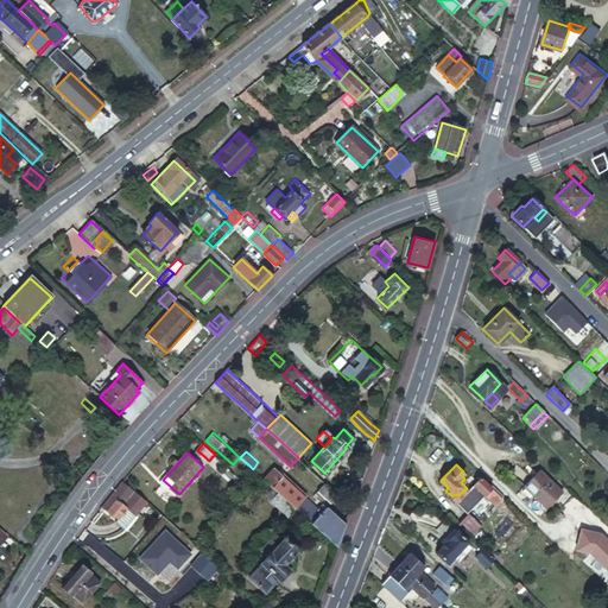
[(287,500),(295,507),(305,496),(273,467),(268,473),(263,479),(272,487),(283,496),(287,500)]
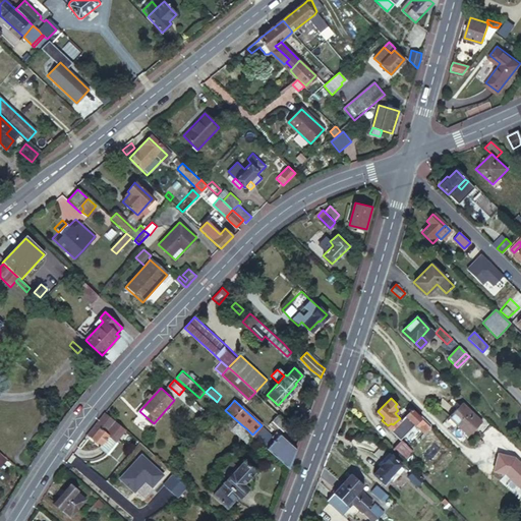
[(481,423),(462,404),(449,418),(468,436),(481,423)]
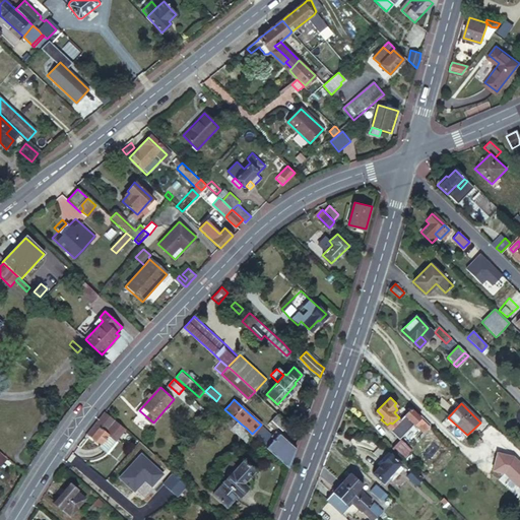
[(420,412),(411,404),(405,410),(414,419),(415,418),(420,412)]
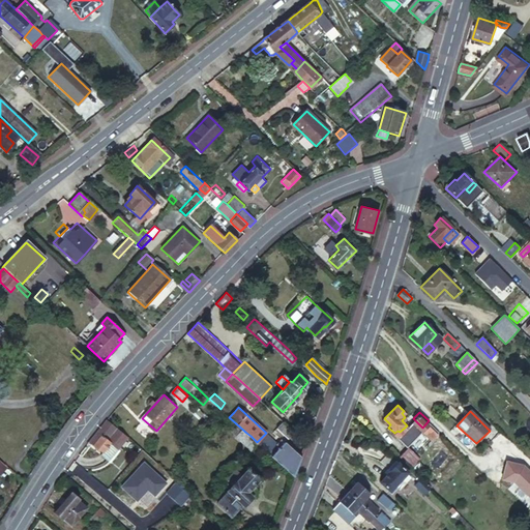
[(289,437),(294,431),(291,428),(282,419),(276,425),(289,437)]
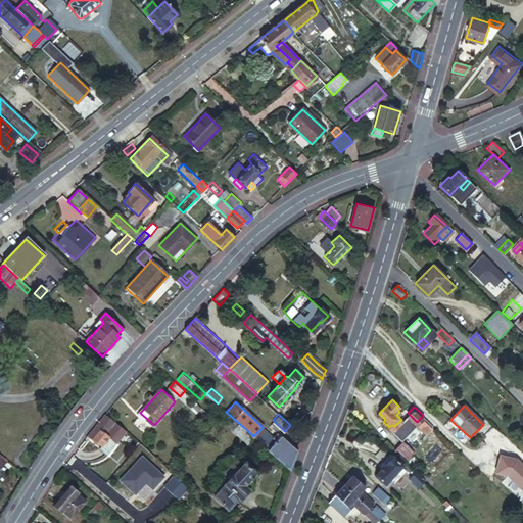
[(423,415),(418,421),(427,429),(431,424),(423,415)]
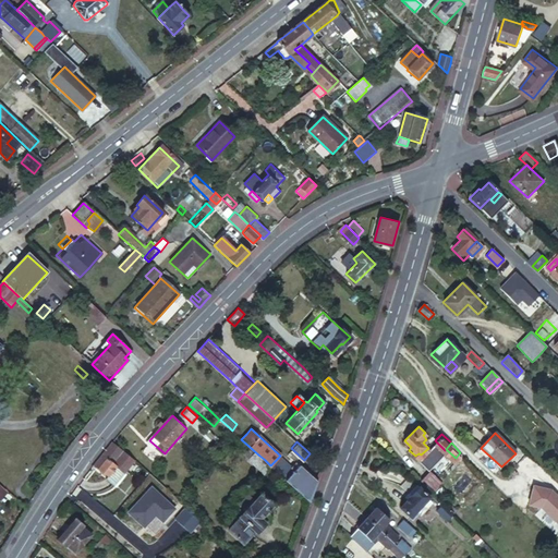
[(108,460),(100,469),(99,470),(107,476),(109,477),(117,466),(124,473),(134,461),(117,447),(117,448),(112,445),(104,457),(108,460)]
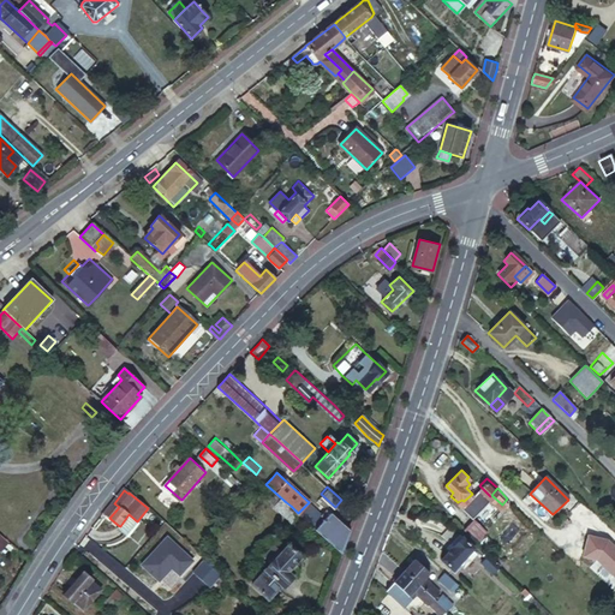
[(303,518),(311,525),(321,513),(309,502),(298,513),(303,518)]
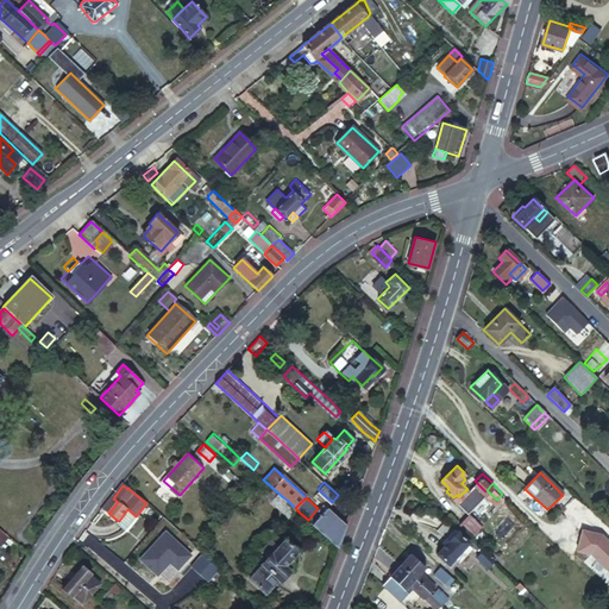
[(105,508),(110,512),(118,502),(113,498),(105,508)]
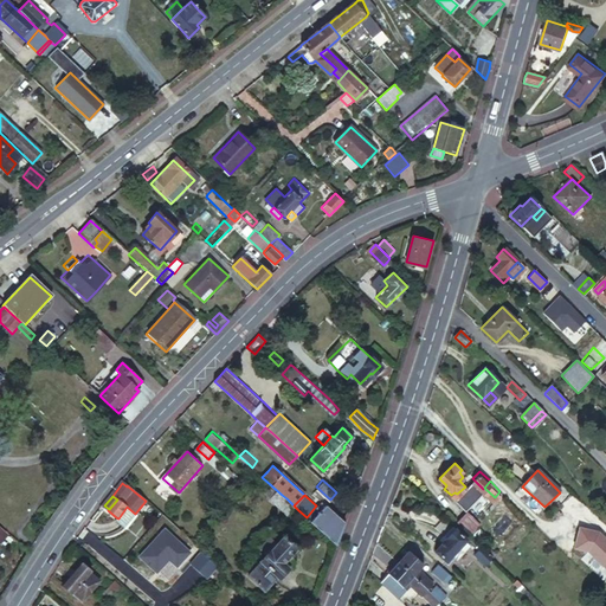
[(300,526),(307,517),(298,510),(294,505),(287,498),(283,502),(278,507),(300,526)]
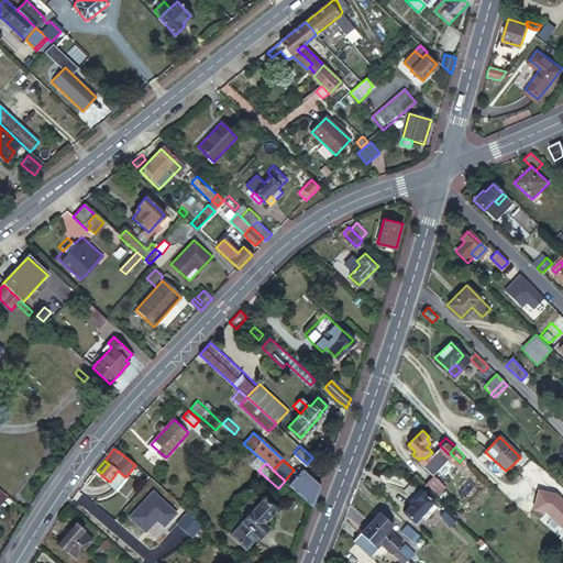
[(297,492),(312,506),(313,504),(315,500),(319,489),(320,485),(299,465),(294,470),(285,481),(297,492)]
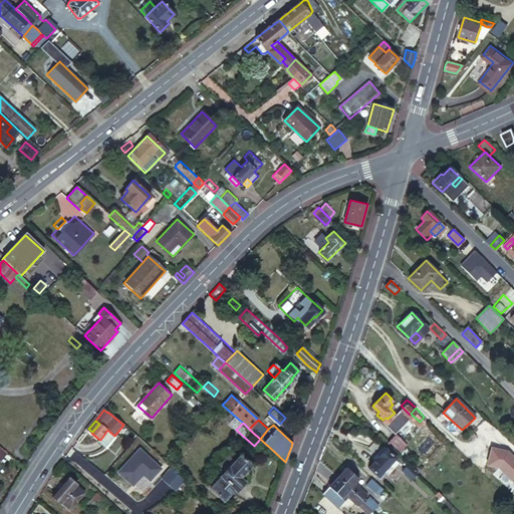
[(100,440),(98,439),(97,441),(105,448),(114,436),(107,430),(100,440)]
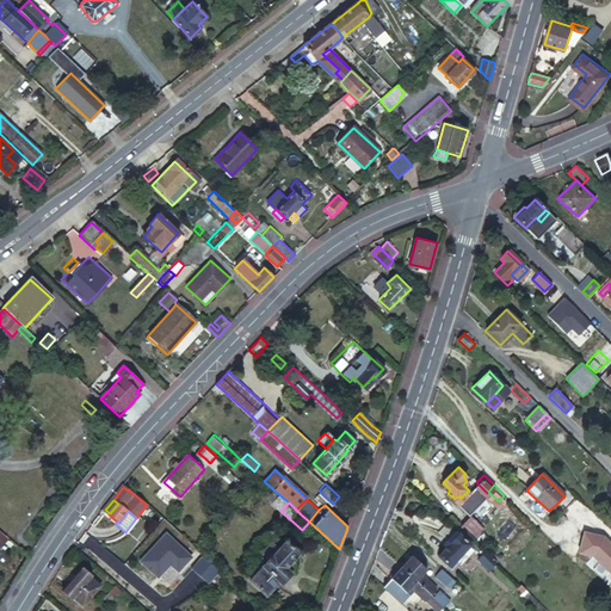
[(462,528),(474,539),(483,531),(470,519),(462,528)]
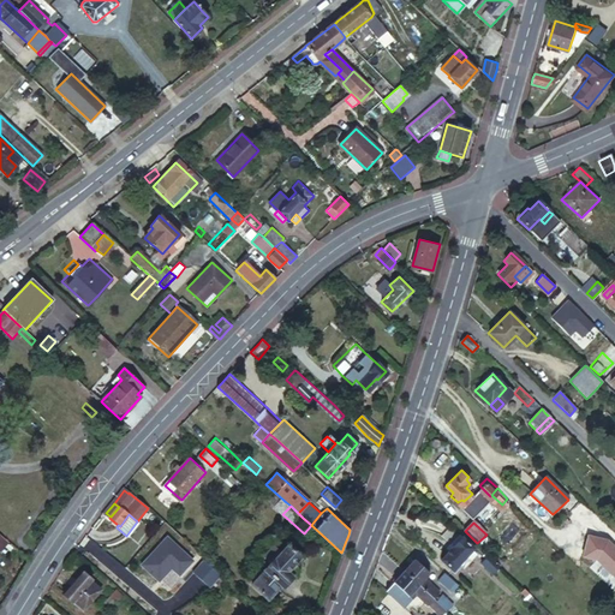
[(167,536),(143,562),(159,578),(163,577),(173,566),(180,573),(193,560),(167,536)]
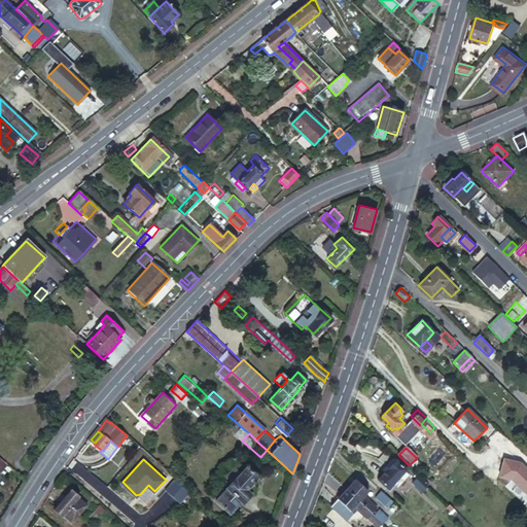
[(389,470),(379,482),(387,489),(406,469),(393,459),(386,467),(389,470)]
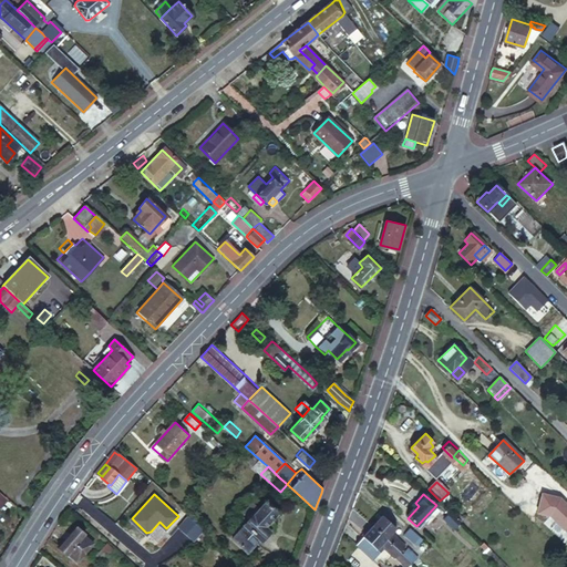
[(266,502),(259,509),(250,518),(233,538),(247,552),(258,539),(259,540),(269,529),(265,525),(277,513),(266,502)]
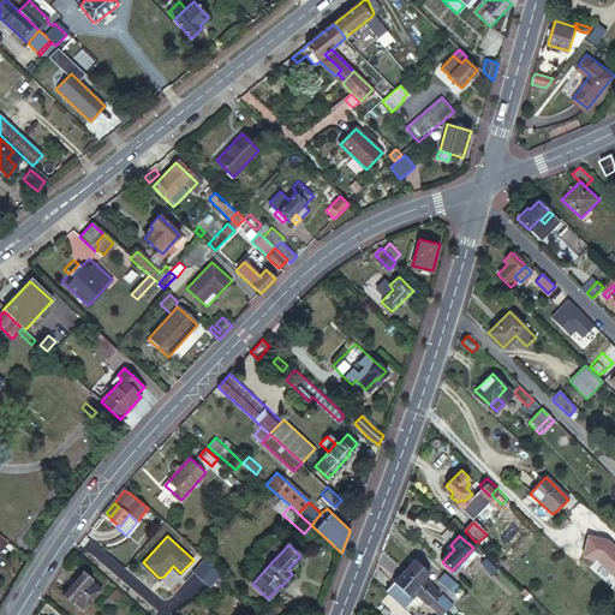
[(272,562),(281,553),(276,549),(267,557),(272,562)]
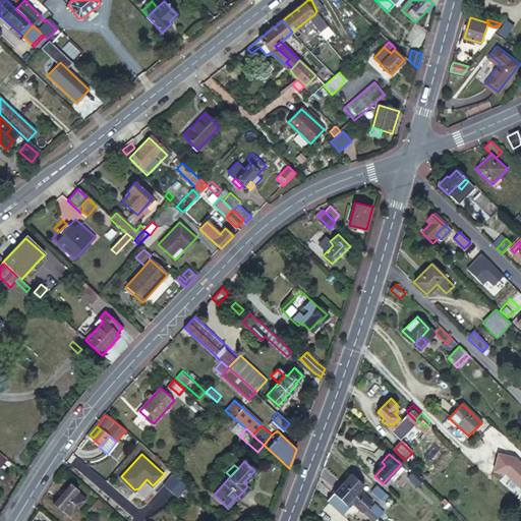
[(423,479),(414,470),(407,477),(415,486),(423,479)]
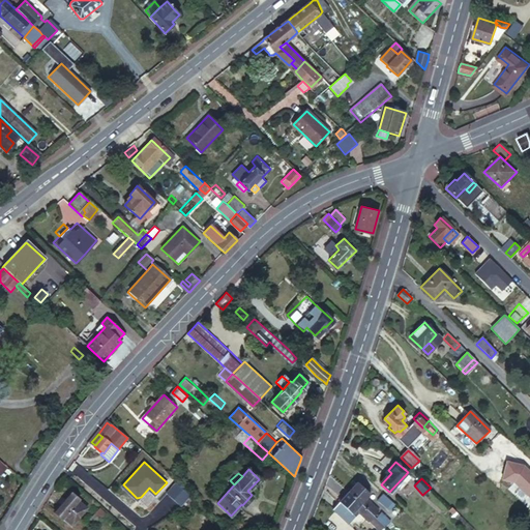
[(177,482),(168,493),(180,506),(190,495),(177,482)]
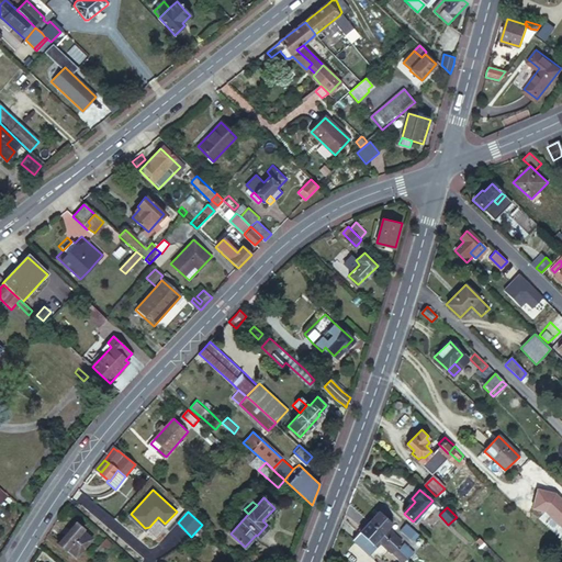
[(384,538),(389,531),(393,528),(382,516),(372,526),(384,538)]
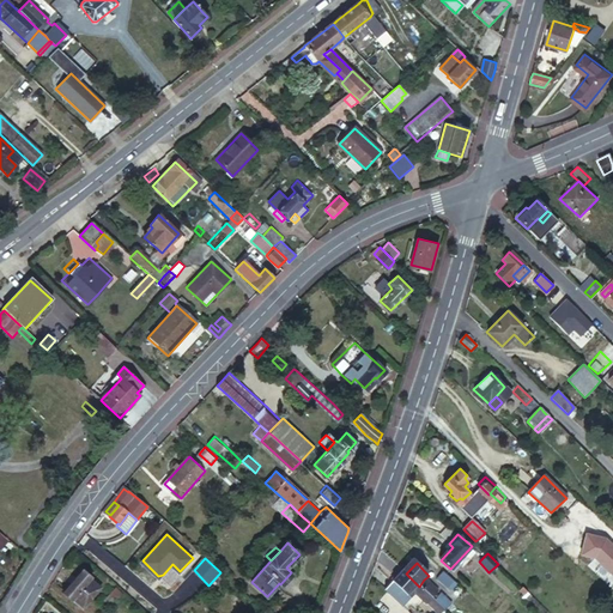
[(84,570),(62,593),(71,601),(72,600),(83,608),(101,589),(91,580),(92,578),(84,570)]
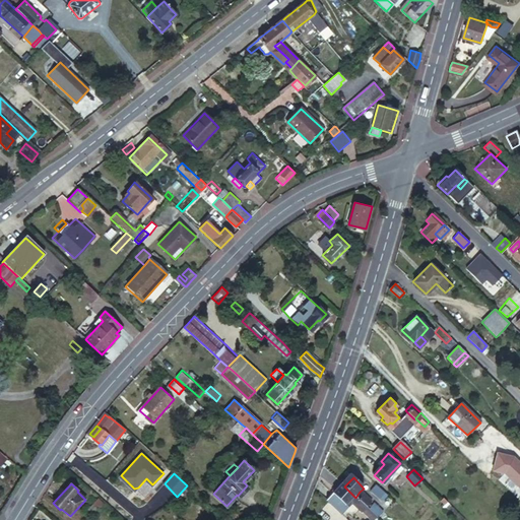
[(387,495),(376,483),(370,490),(382,501),(387,495)]
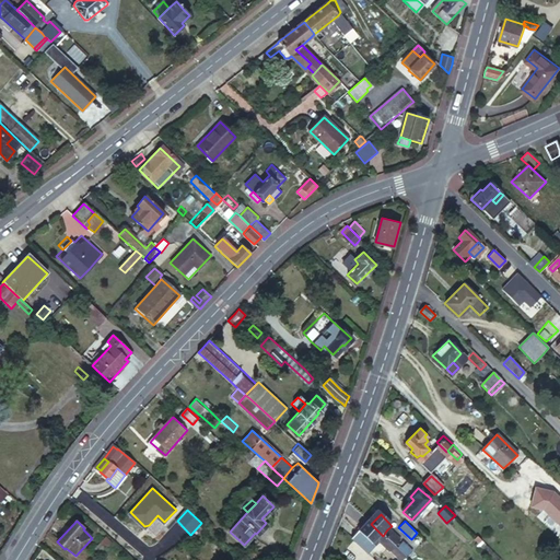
[(374,545),(378,540),(383,536),(371,524),(362,533),(374,545)]
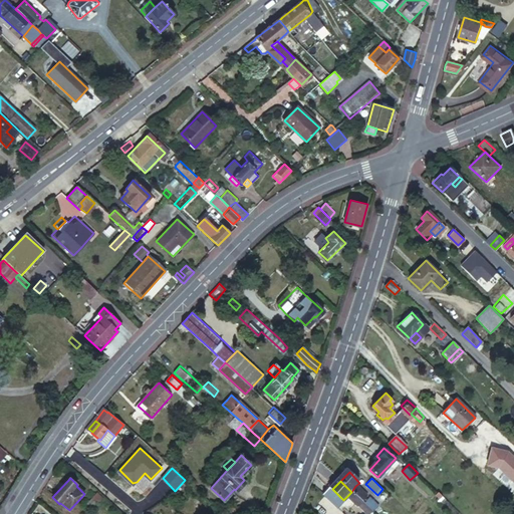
[(367,498),(355,486),(351,492),(354,495),(363,503),(367,498)]
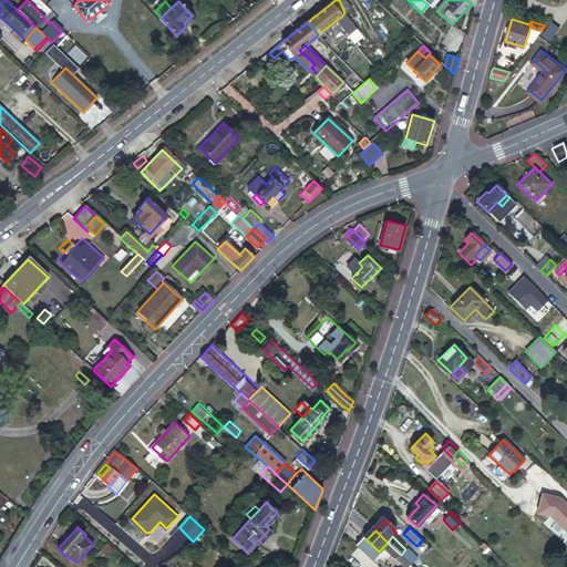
[(391,546),(388,543),(383,547),(398,559),(401,555),(391,546)]
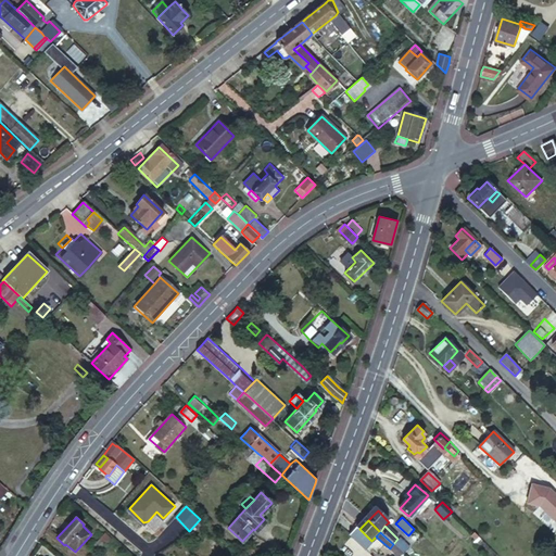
[(480,539),(475,533),(471,536),(469,539),(475,544),(480,539)]
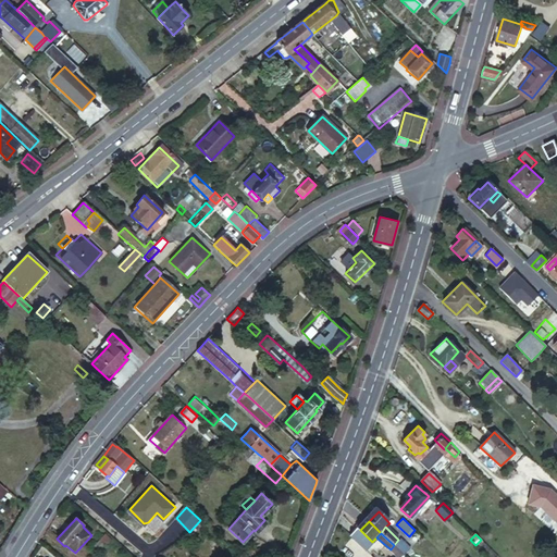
[(404,544),(398,549),(405,556),(406,556),(408,556),(412,553),(404,544)]
